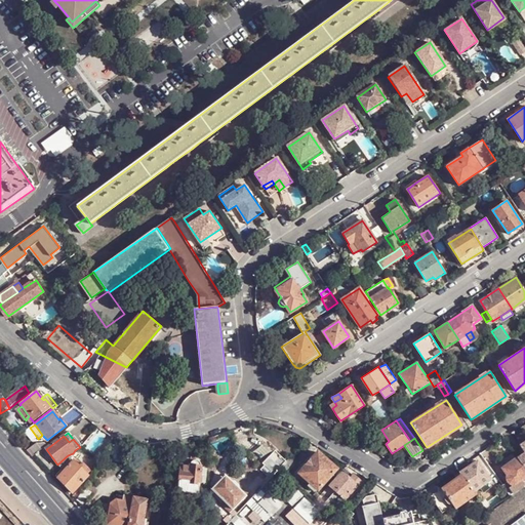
[(33,456),(46,446),(44,443),(37,444),(28,451),(33,456)]
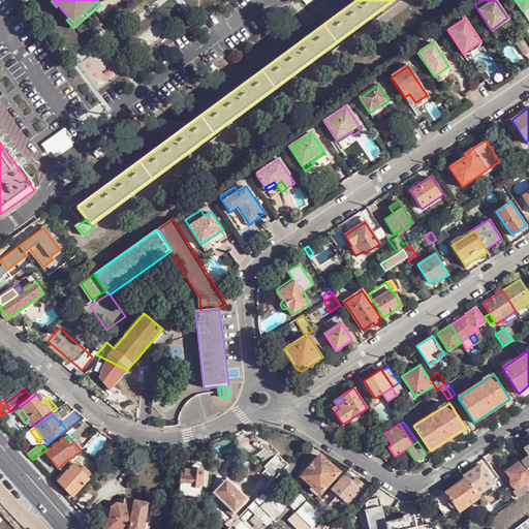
[(277,454),(271,460),(282,470),(288,465),(277,454)]
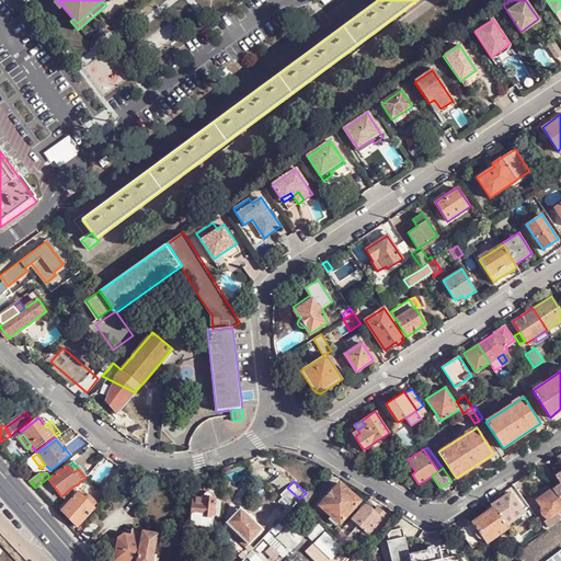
[(359,501),(340,482),(332,491),(331,491),(327,495),(328,495),(319,505),(340,523),(359,501)]
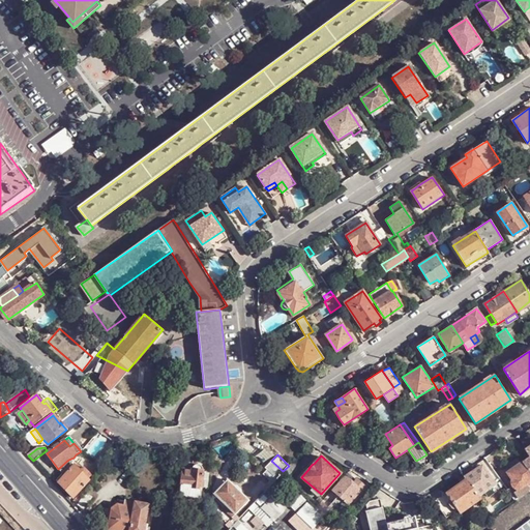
[(68,460),(58,469),(62,474),(71,463),(68,460)]
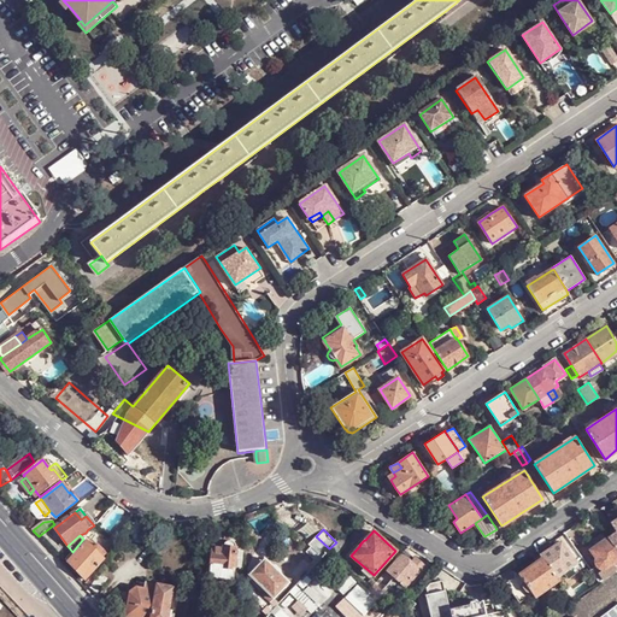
[(103,558),(106,553),(88,535),(83,539),(87,544),(88,542),(103,558)]
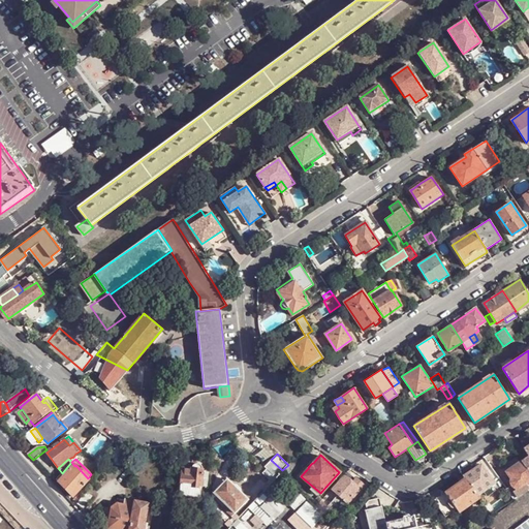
[(282,470),(271,460),(265,466),(267,468),(263,471),(274,480),(282,470)]
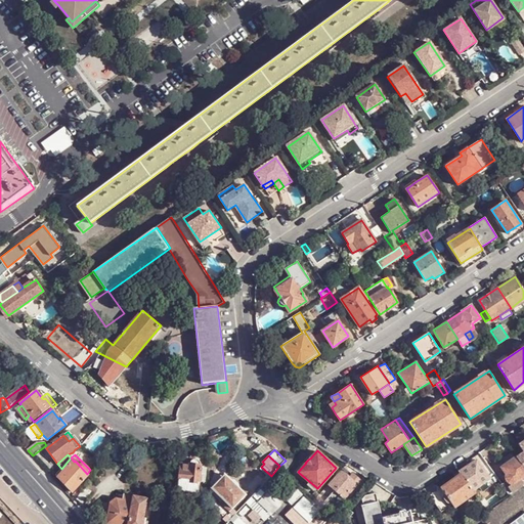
[(296,461),(291,455),(286,461),(279,466),(286,471),(296,461)]
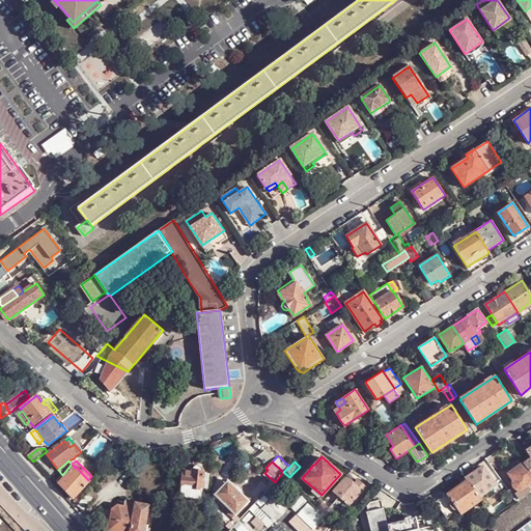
[(508,474),(512,480),(511,481),(511,485),(513,488),(516,490),(520,490),(526,486),(530,482),(530,475),(523,464),(508,474)]
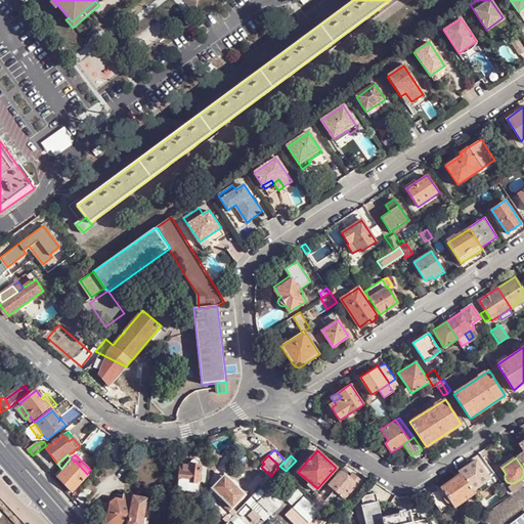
[(477,460),(459,472),(461,474),(472,490),(489,478),(477,460)]
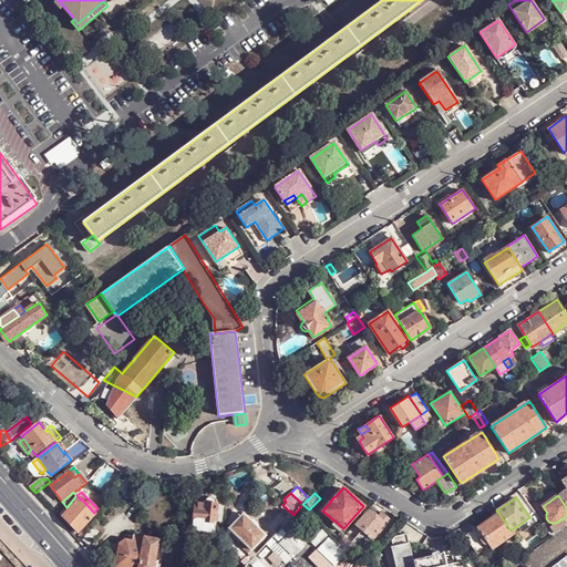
[(79,533),(95,514),(94,513),(81,498),(80,500),(70,509),(63,517),(79,533)]
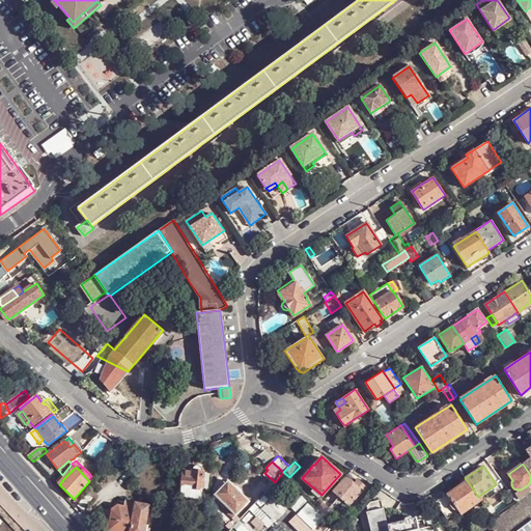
[(180,497),(200,499),(201,488),(203,488),(204,487),(204,481),(204,480),(202,480),(203,472),(192,470),(184,469),(180,497)]
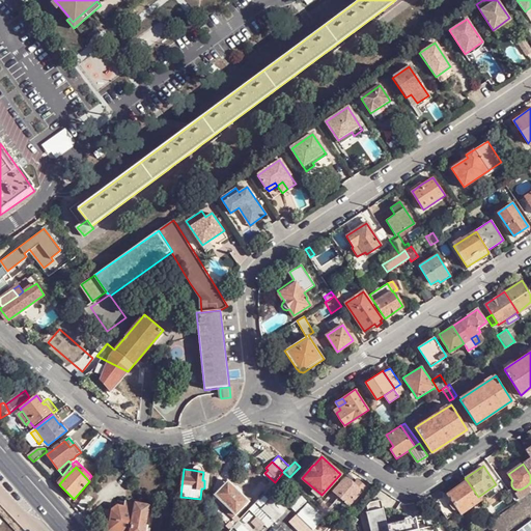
[(348,472),(344,476),(354,484),(358,480),(348,472)]
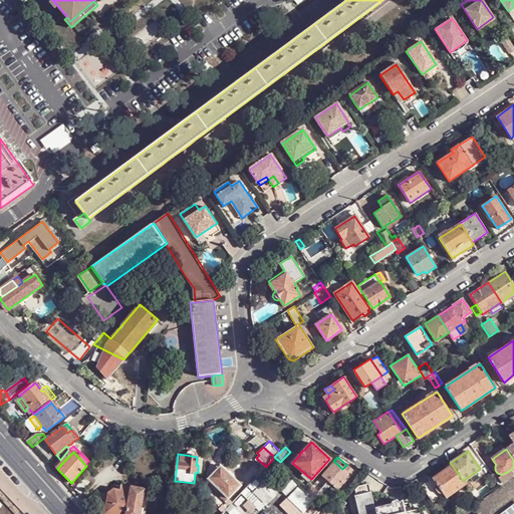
[(57,469),(63,462),(60,460),(55,466),(57,469)]
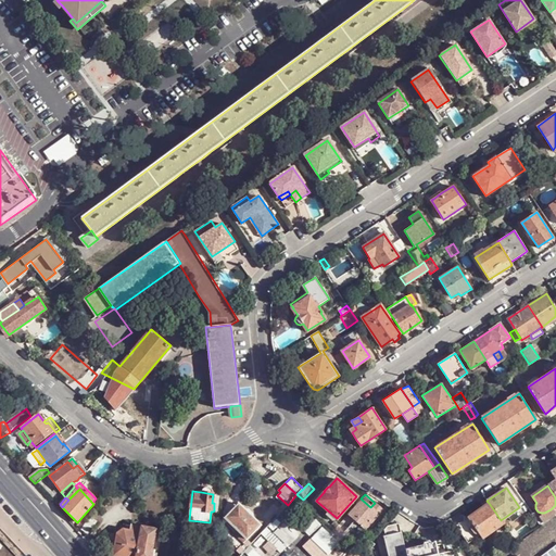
[(366,527),(382,509),(375,502),(375,503),(370,507),(361,498),(349,513),(354,518),(363,526),(366,527)]
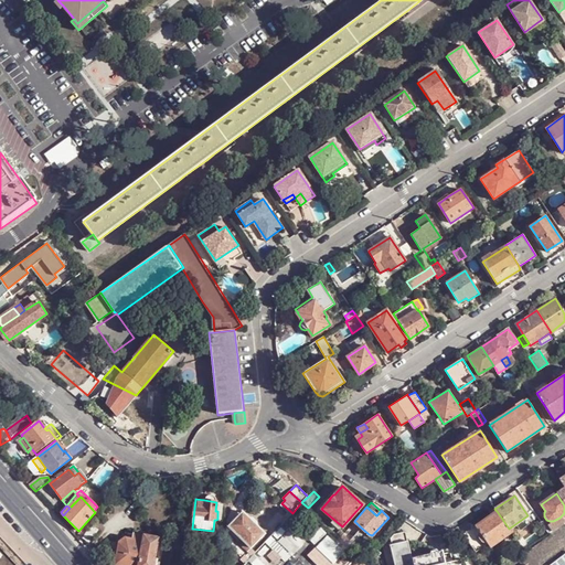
[(234,519),(238,523),(246,515),(242,511),(234,519)]
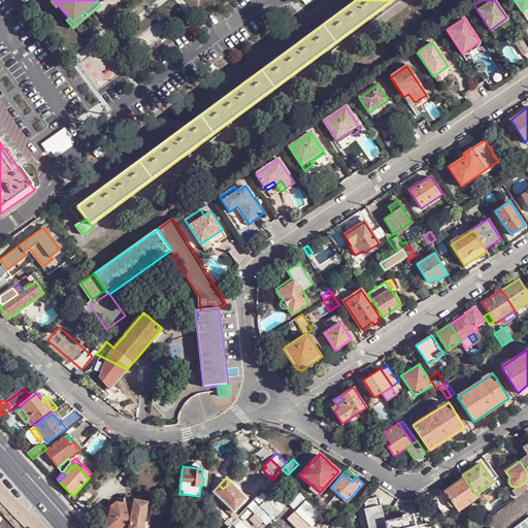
[(464,477),(443,492),(455,508),(457,510),(477,497),(475,494),(464,477)]
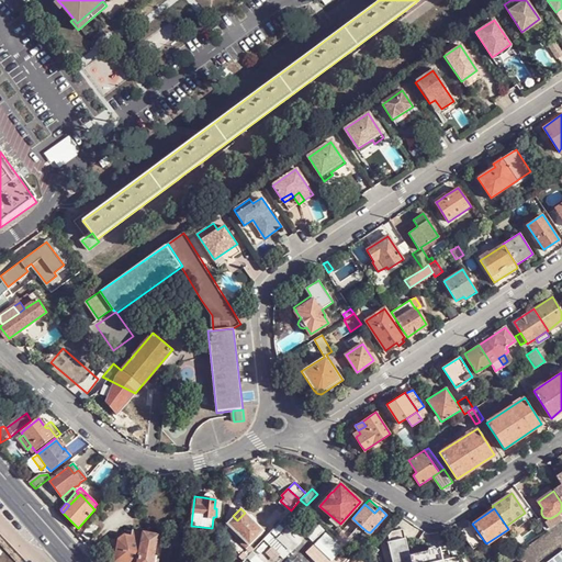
[(262,530),(245,513),(237,520),(233,516),(226,523),(239,536),(243,538),(249,544),(262,530)]
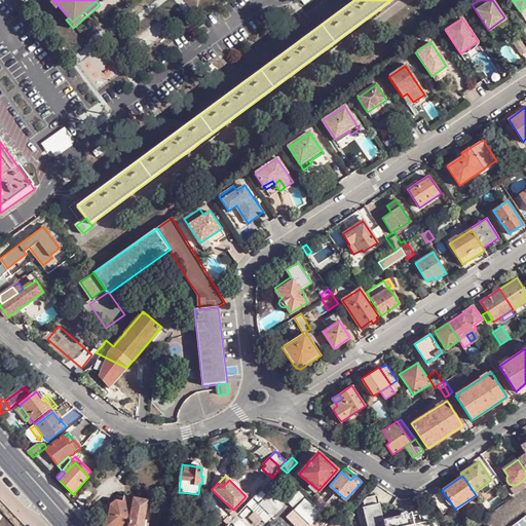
[(525,487),(521,482),(510,489),(514,494),(525,487)]
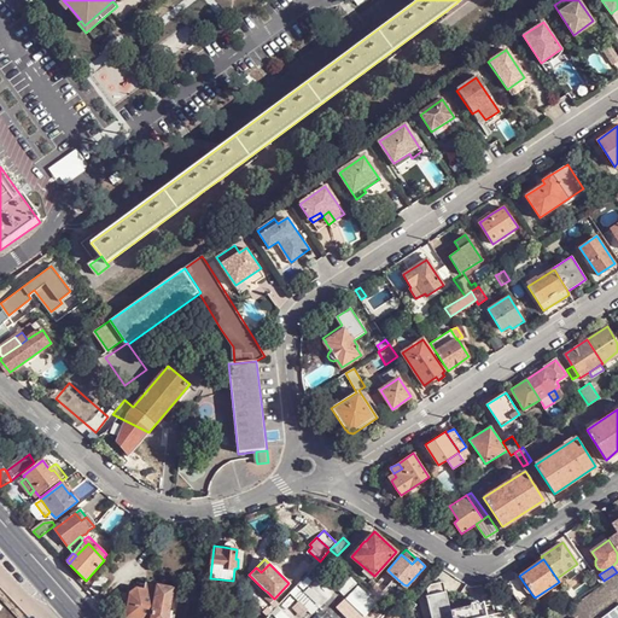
[(394,576),(389,582),(378,593),(396,610),(407,598),(397,590),(403,584),(394,576)]
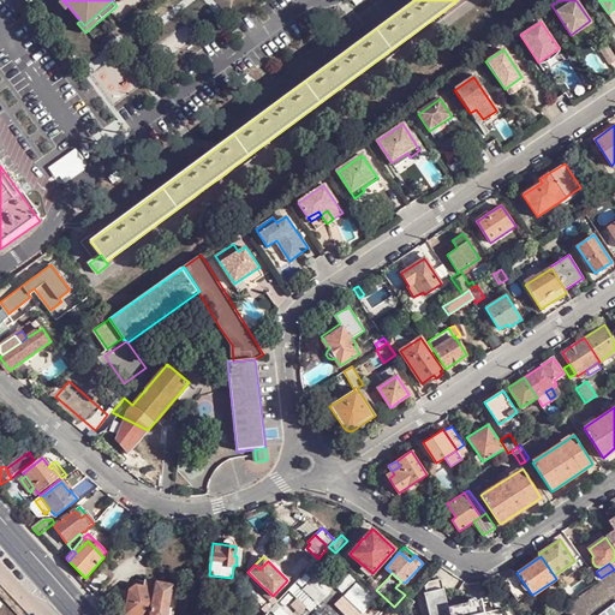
[(503,581),(517,601),(530,592),(517,573),(503,581)]
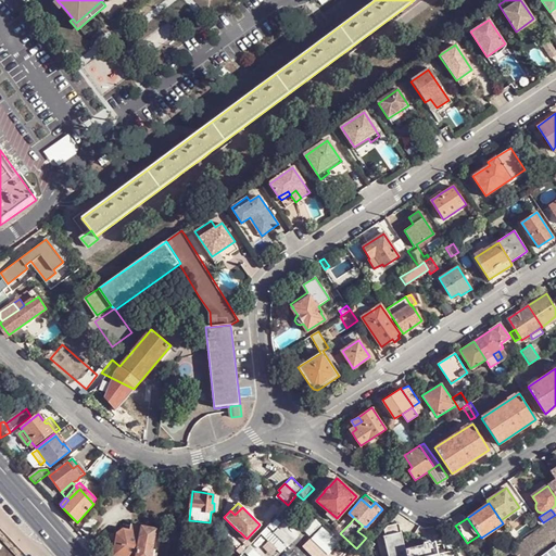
[(344,529),(339,523),(335,529),(340,533),(344,529)]
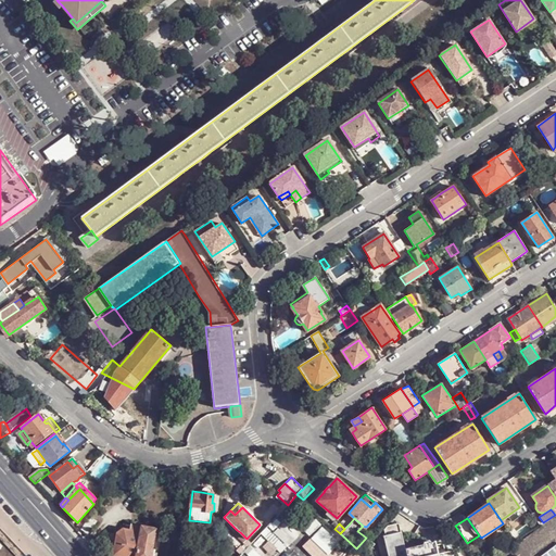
[(459,555),(458,552),(457,550),(438,554),(434,543),(431,543),(429,542),(422,543),(421,545),(405,548),(400,525),(397,523),(387,526),(384,528),(386,534),(383,535),(388,555),(459,555)]
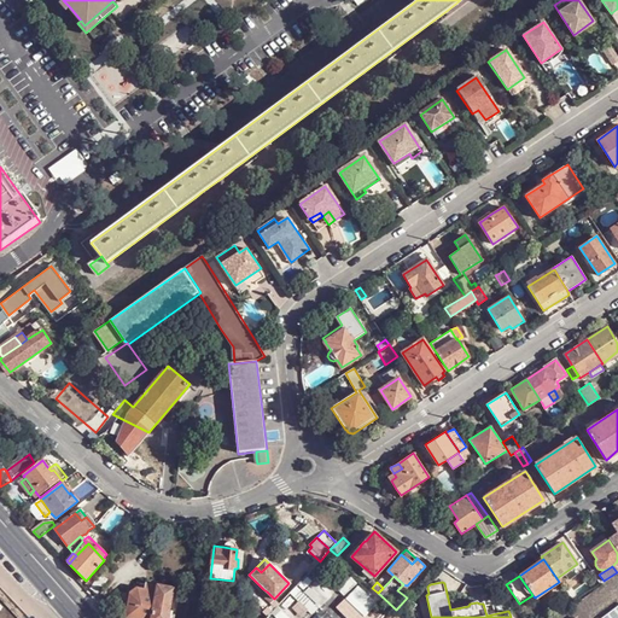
[(310,611),(324,599),(309,584),(296,596),(310,611)]
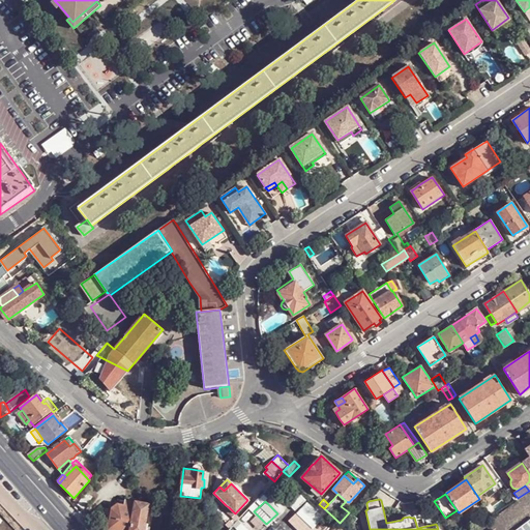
[(343,529),(311,501),(291,522),(299,529),(312,529),(317,525),(321,529),(343,529)]
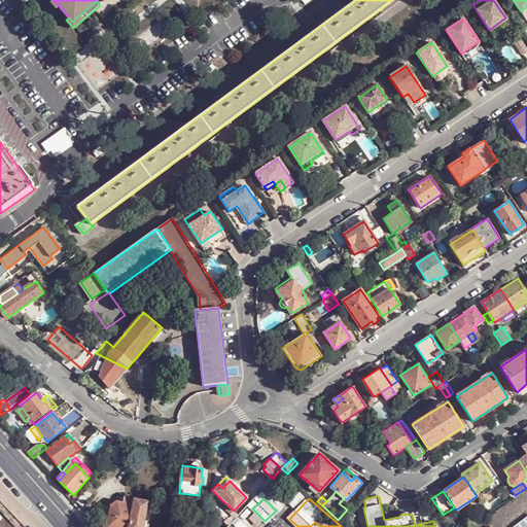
[(142,526),(144,520),(147,501),(135,499),(134,504),(125,502),(118,501),(116,501),(113,502),(111,504),(107,526),(113,526),(142,526)]
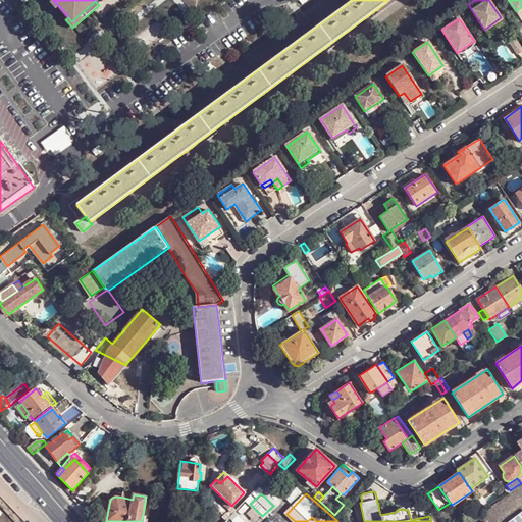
[(468,513),(471,518),(483,508),(480,504),(468,513)]
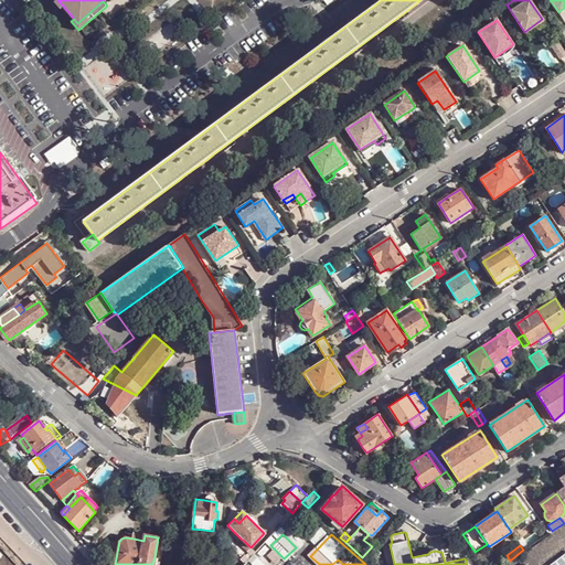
[(376,548),(370,556),(374,561),(381,553),(376,548)]
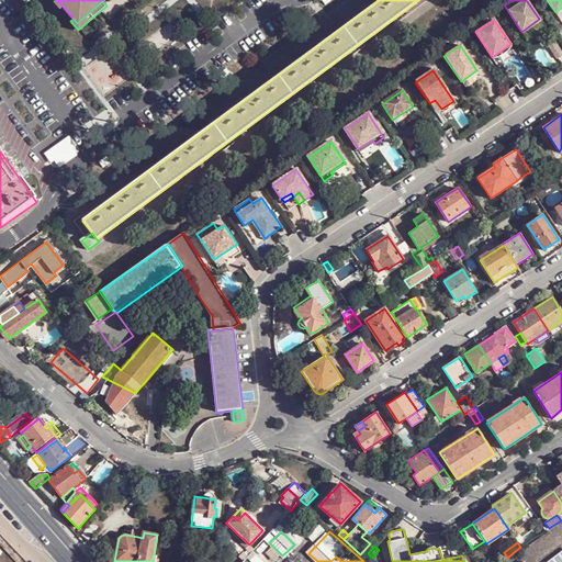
[(561,561),(561,550),(547,560),(547,561),(561,561)]
